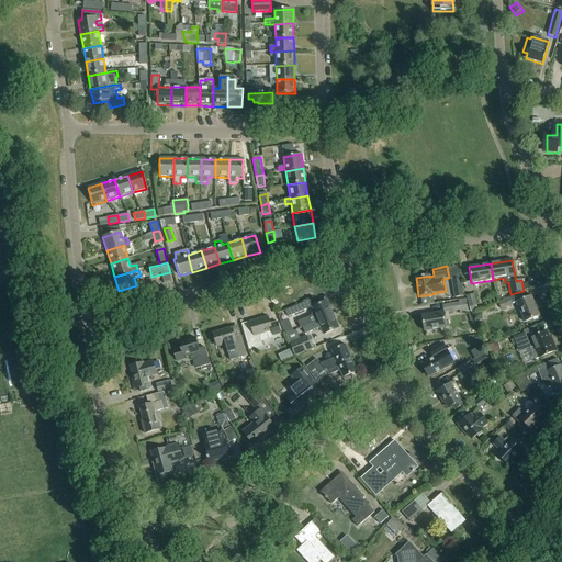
[(463,296),(461,284),(460,278),(451,279),(454,299),(463,296)]
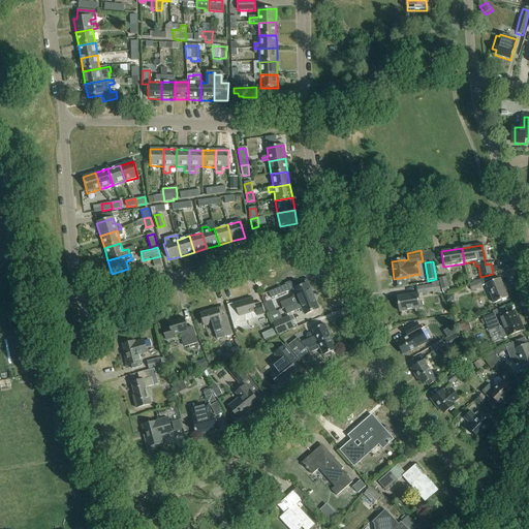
[(442,290),(448,288),(445,277),(439,279),(442,290)]
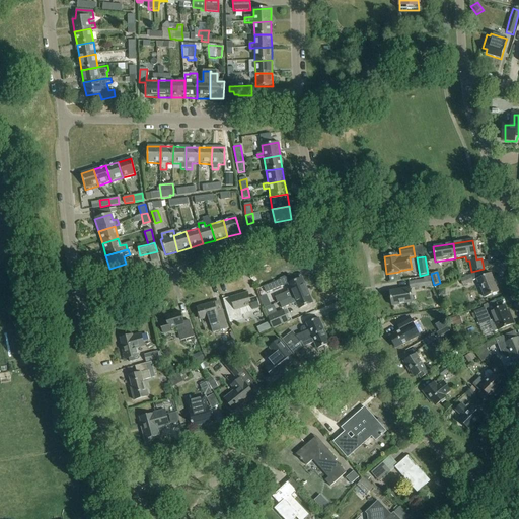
[(498,292),(491,274),(490,274),(476,279),(484,298),(498,292)]
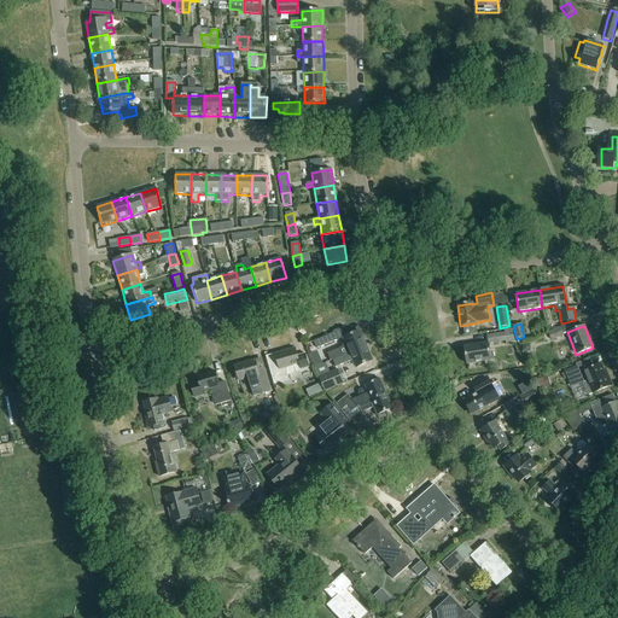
[(560,328),(548,333),(543,336),(547,343),(564,336),(560,328)]
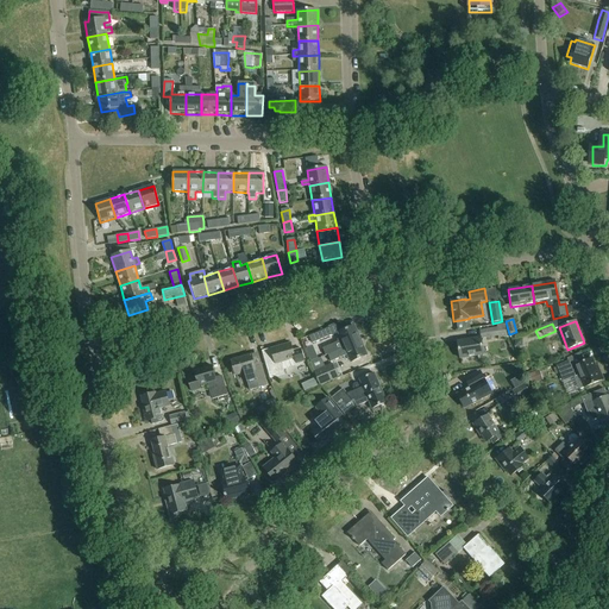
[(485,327),(487,331),(479,332),(481,340),(498,337),(498,340),(507,339),(504,325),(485,327)]
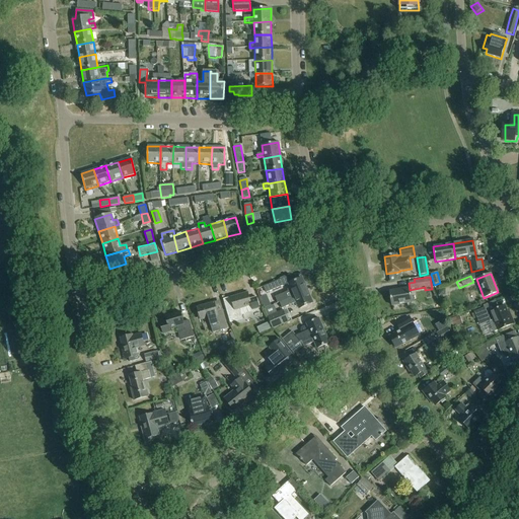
[(274,298),(277,304),(280,302),(306,291),(301,279),(292,283),(288,284),(291,291),(274,298)]
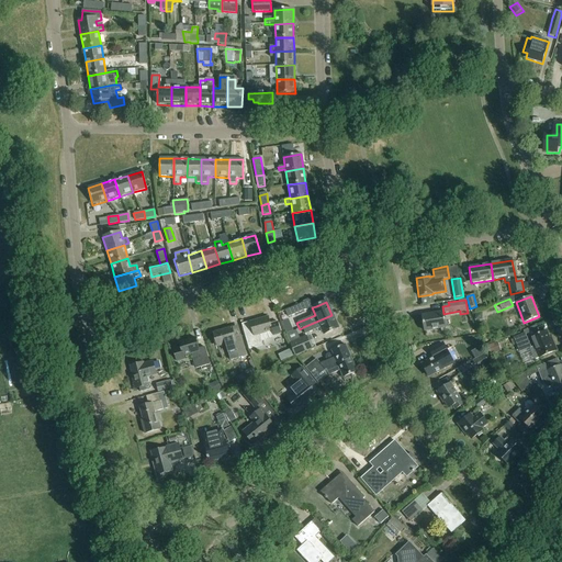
[(424,332),(446,328),(444,313),(422,315),(424,332)]
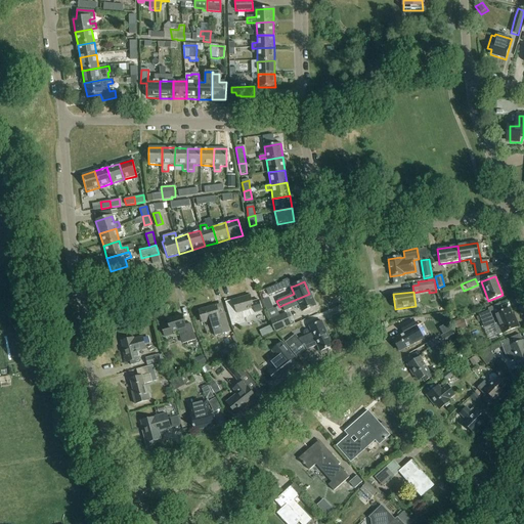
[(309,294),(282,305),(286,312),(299,306),(302,312),(315,306),(309,294)]
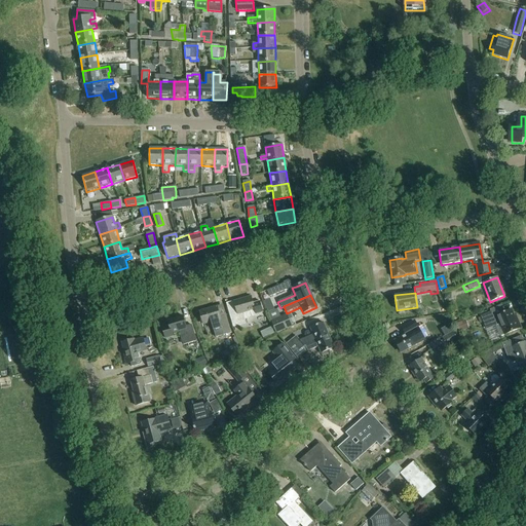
[(260,301),(253,304),(251,297),(233,302),(235,309),(228,312),(231,322),(233,328),(246,324),(243,318),(242,313),(254,310),(256,315),(264,312),(260,301)]
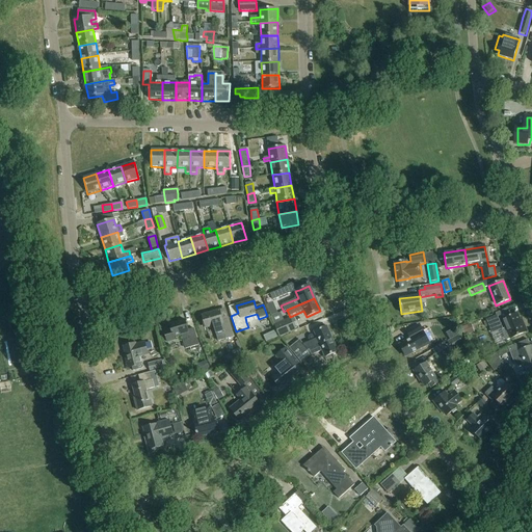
[(206,328),(213,326),(218,342),(233,337),(228,318),(221,320),(219,311),(202,316),(206,328)]
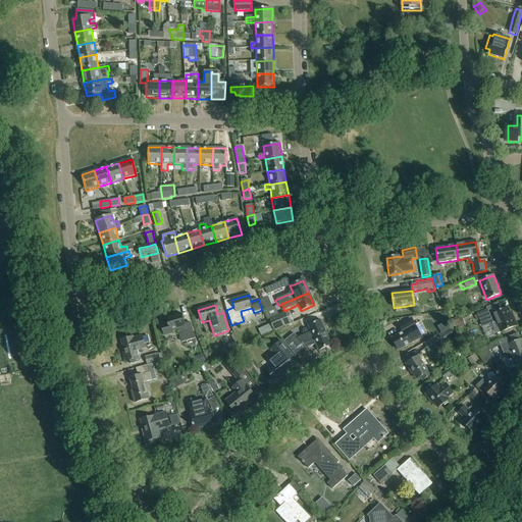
[(481,325),(491,321),(497,334),(516,326),(513,319),(512,319),(507,308),(492,313),(492,314),(488,315),(486,310),(476,314),(481,325)]
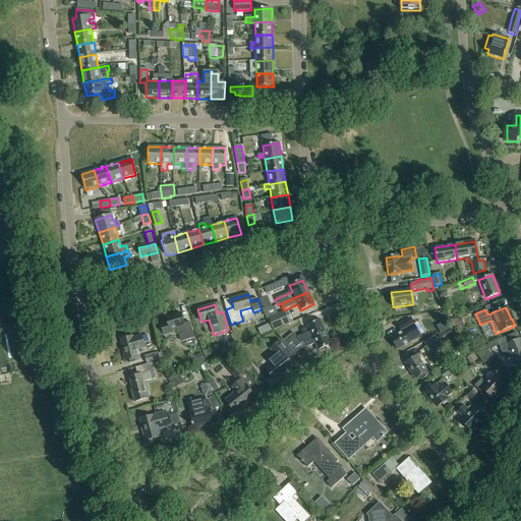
[(274,331),(289,325),(284,312),(269,319),(274,331)]
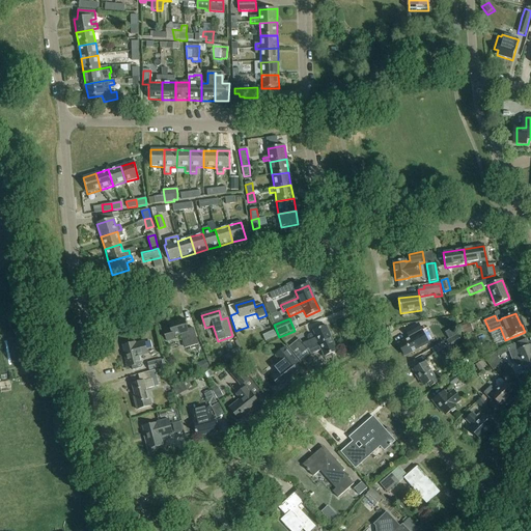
[(174,336),(180,334),(185,348),(197,344),(193,328),(187,330),(185,319),(169,324),(170,328),(164,330),(167,342),(175,340),(174,336)]
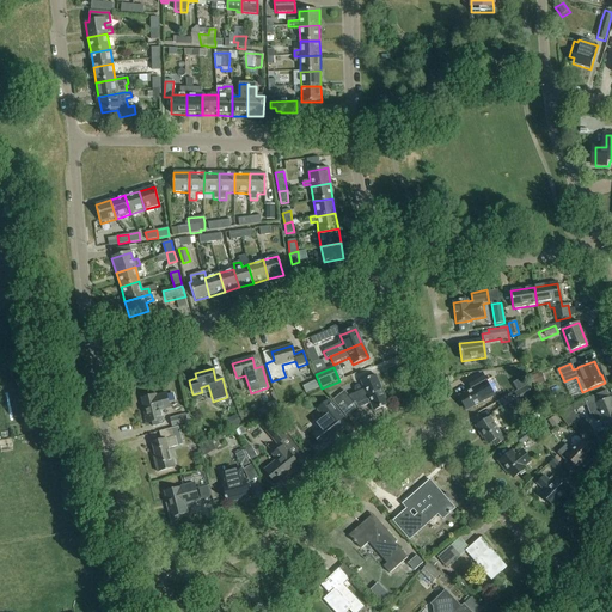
[(471,391),(459,398),(466,411),(491,397),(495,395),(483,373),(467,381),(471,389),(471,391)]
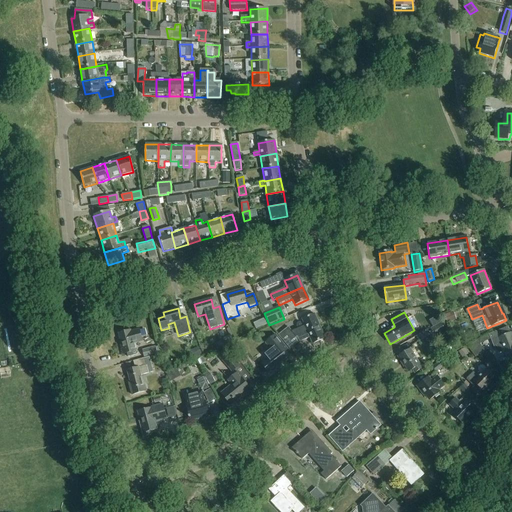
[(302,320),(307,332),(319,327),(314,315),(302,320)]
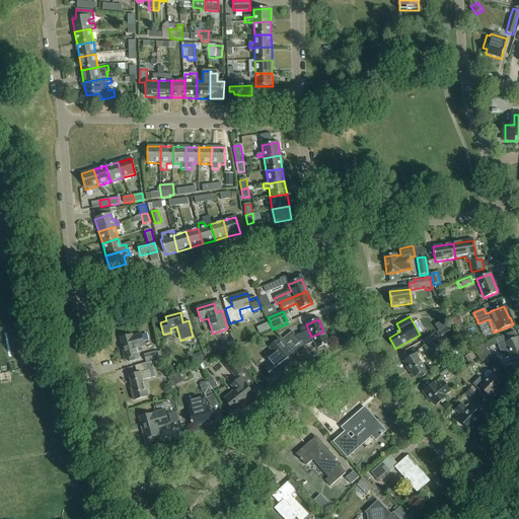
[(446,320),(438,321),(438,329),(446,328),(446,320)]
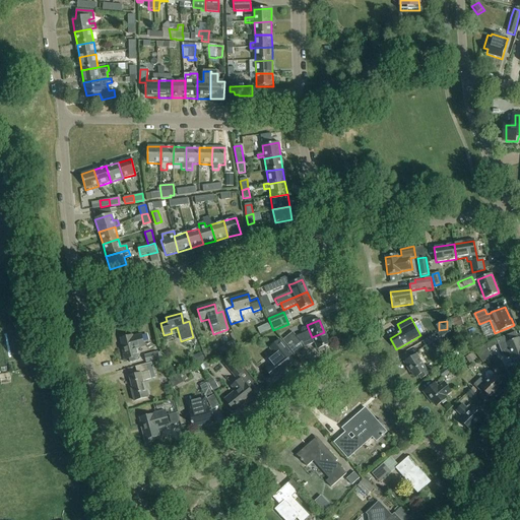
[(263,326),(266,333),(272,330),(269,324),(263,326)]
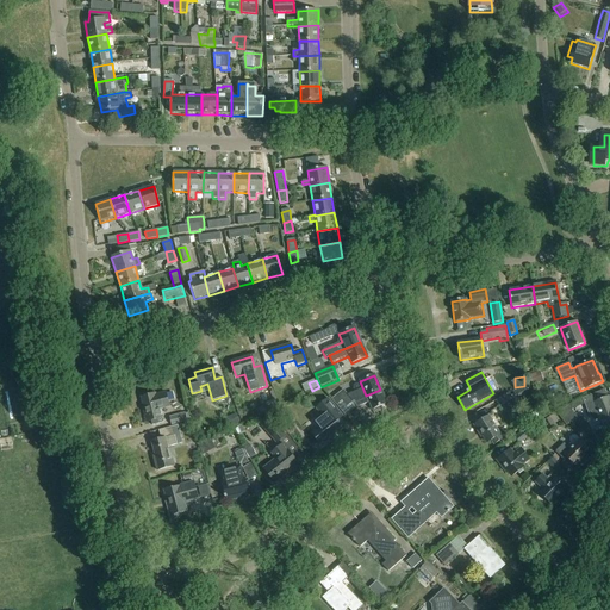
[(524,386),(514,392),(518,400),(529,394),(524,386)]
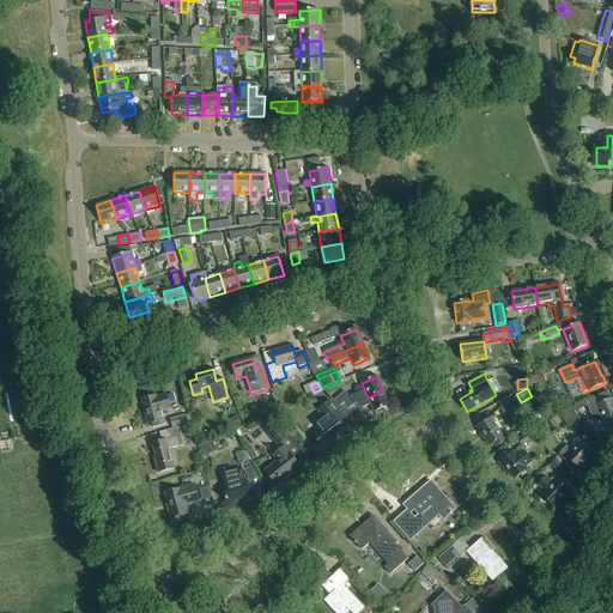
[(368,398),(354,404),(359,408),(357,410),(358,411),(371,406),(374,412),(389,406),(382,392),(368,398)]
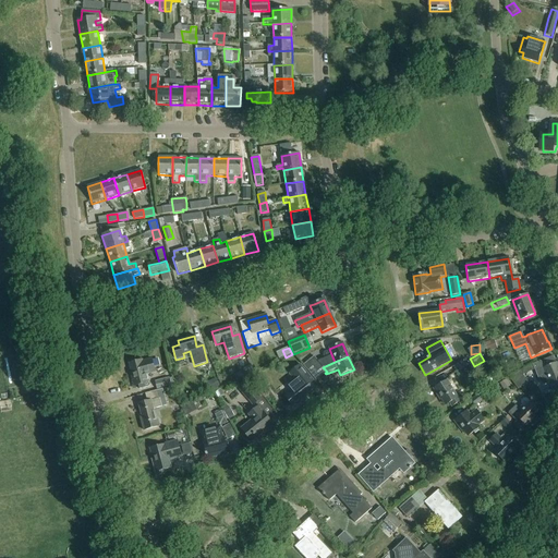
[(304,366),(307,371),(312,366),(316,372),(320,367),(323,367),(314,358),(304,366)]
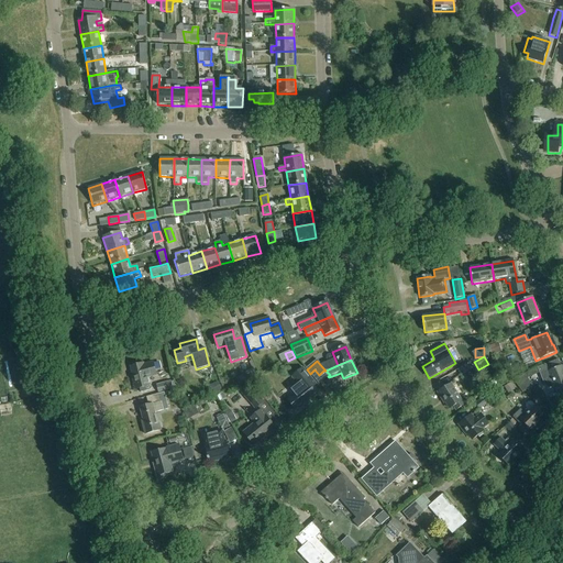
[(143,364),(130,367),(133,382),(132,383),(134,389),(139,388),(140,394),(150,390),(146,378),(155,375),(152,363),(143,365),(143,364)]
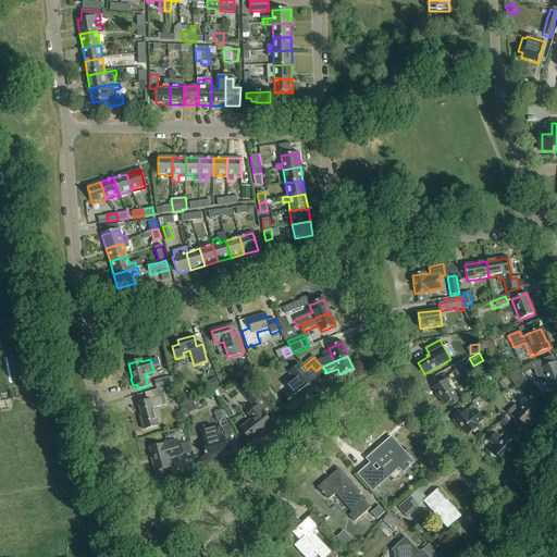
[(465,361),(454,367),(456,372),(467,367),(467,366),(465,361)]
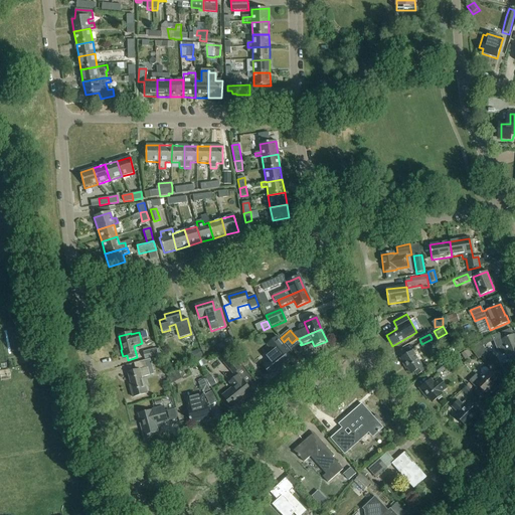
[(492,338),(499,355),(501,354),(502,356),(507,354),(510,360),(514,357),(514,339),(514,336),(502,341),(499,335),(492,338)]
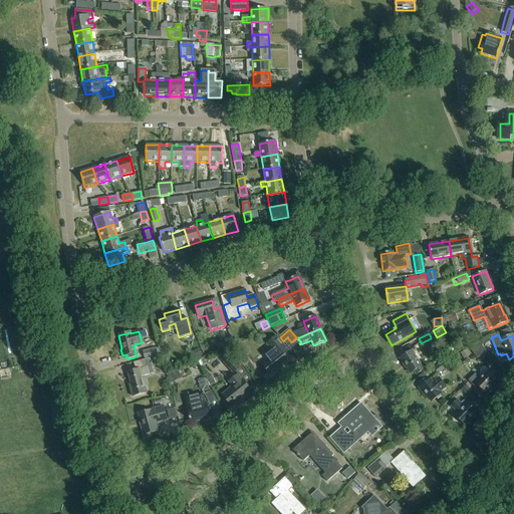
[(266,345),(271,352),(267,356),(269,359),(267,361),(261,365),(271,376),(279,369),(288,361),(283,355),(288,351),(276,336),(266,345)]
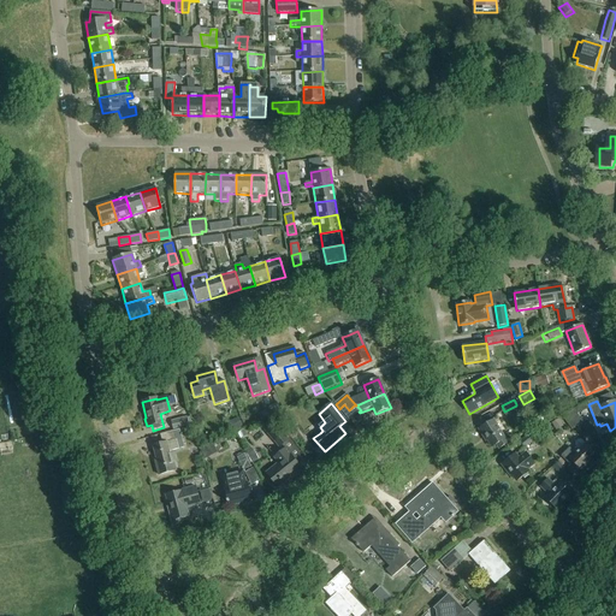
[(344,404),(339,409),(349,420),(359,412),(361,410),(356,406),(354,406),(349,410),(344,404)]
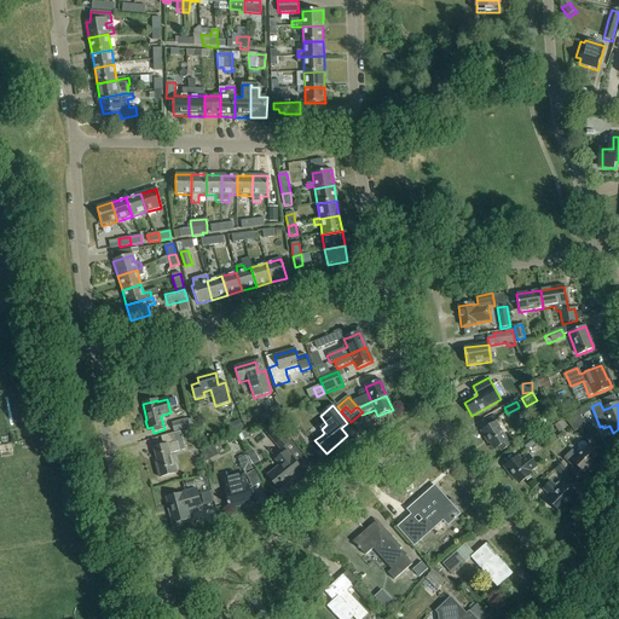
[(593,434),(585,424),(580,417),(579,415),(577,412),(566,421),(574,432),(579,428),(588,439),(593,434)]
